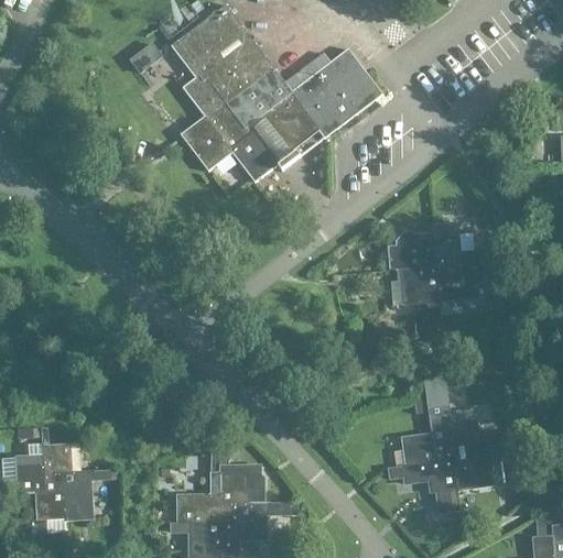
[(202,19),(170,44),(194,75),(181,86),(202,116),(191,123),(179,133),(206,168),(230,151),(253,183),(277,165),(279,163),(251,128),(264,118),(290,151),(292,150),(317,130),(323,138),(382,94),(365,69),(348,47),(337,55),(342,61),(335,66),(331,59),(291,88),(284,79),(273,66),(224,2),(202,19)]
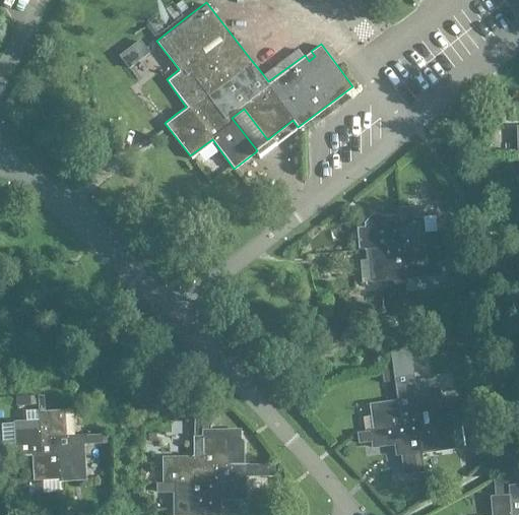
[(426,198),(438,197),(437,184),(424,185),(426,198)]
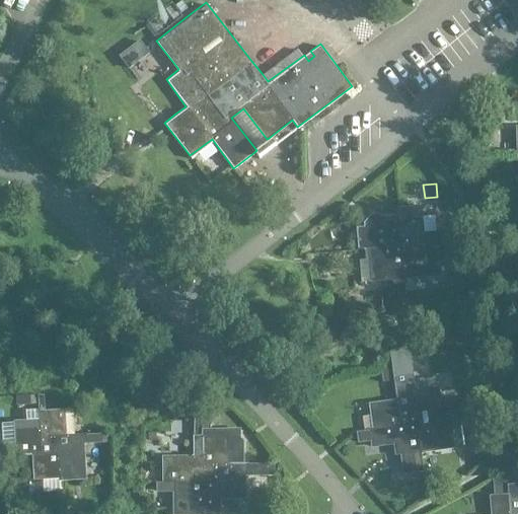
[(419,204),(398,206),(399,215),(400,222),(401,244),(423,242),(422,234),(424,234),(423,221),(421,221),(419,204)]
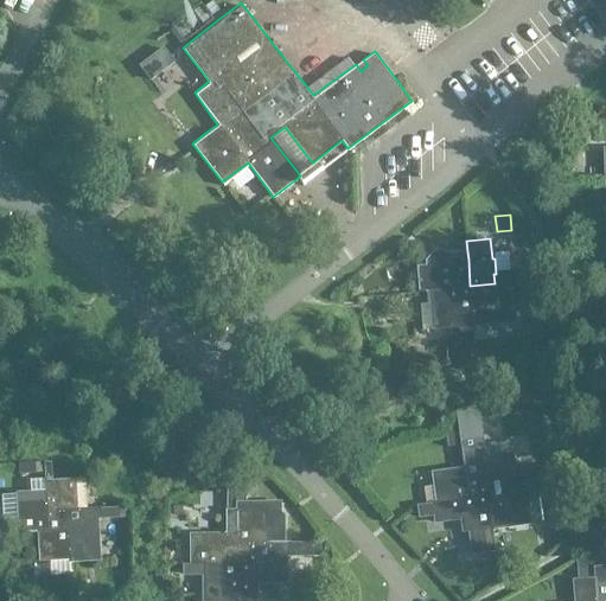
[(434,255),(431,260),(433,288),(441,288),(445,287),(470,286),(469,260),(467,251),(434,255)]
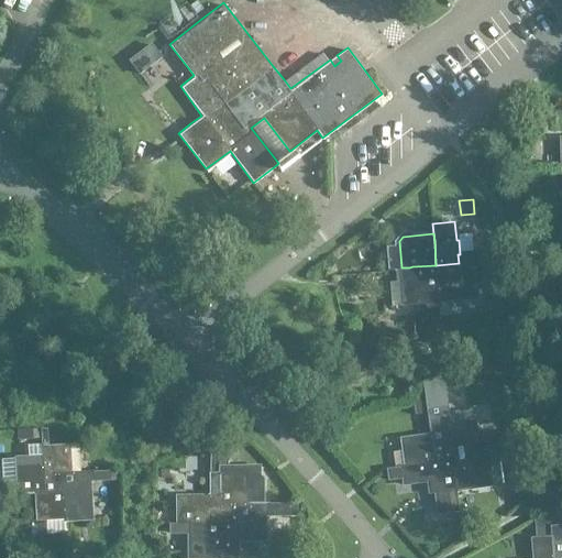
[(500,261),(482,262),(482,273),(502,271),(500,261)]
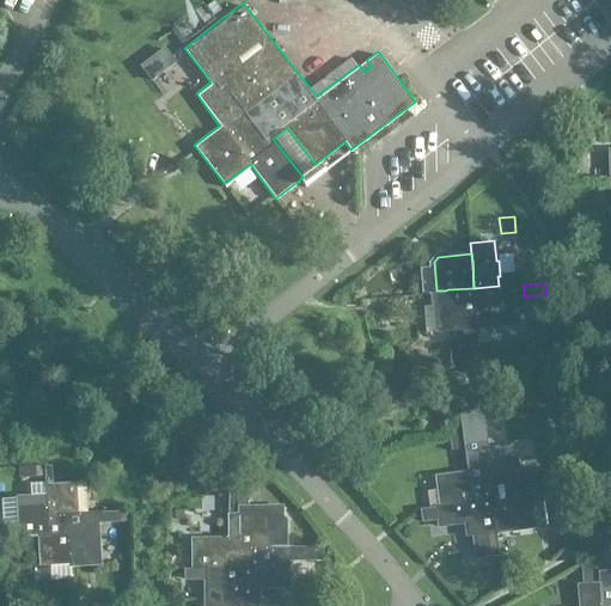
[(499,286),(474,288),(476,312),(477,324),(515,322),(513,285),(511,285),(502,285),(499,286)]
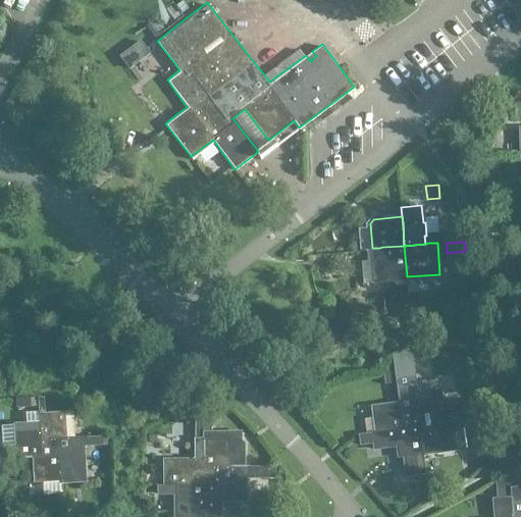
[(372,248),(366,249),(369,280),(407,277),(407,276),(406,266),(404,246),(382,247),(379,248),(372,248)]
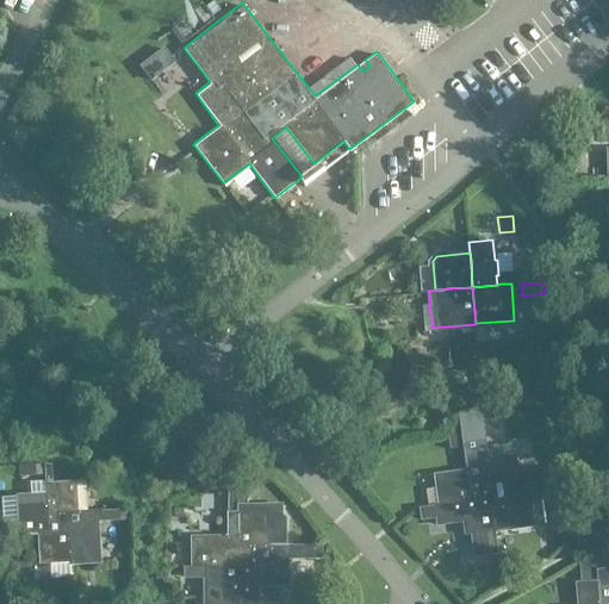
[(536,310),(538,334),(563,332),(561,309),(536,310)]
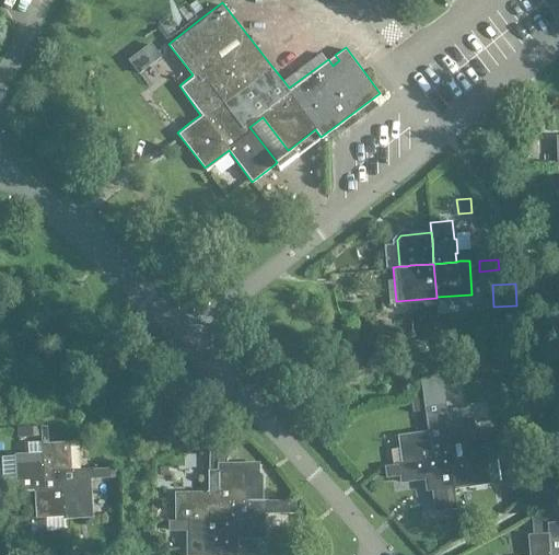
[(437,302),(429,309),(430,324),(439,324),(437,302)]
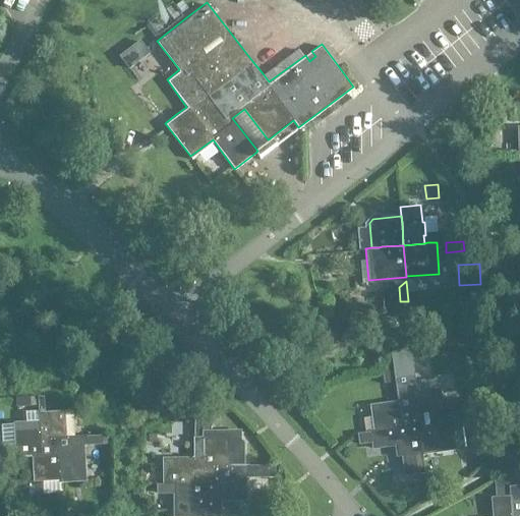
[(404,351),(391,353),(398,400),(400,416),(409,414),(408,407),(426,404),(441,402),(437,377),(409,382),(404,351)]
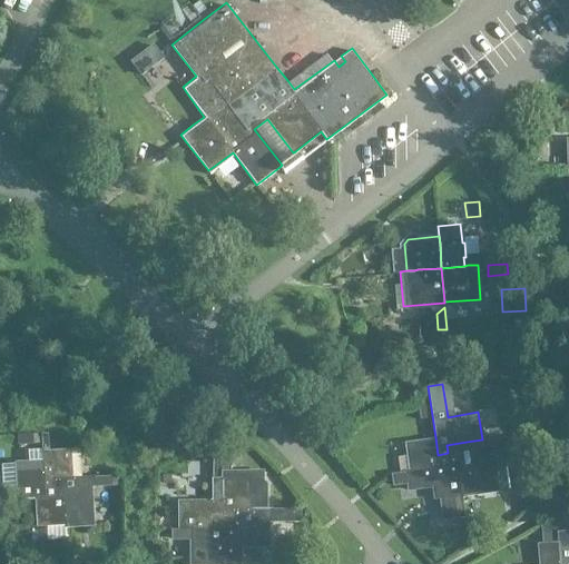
[(520,436),(507,438),(508,446),(521,444),(520,436)]
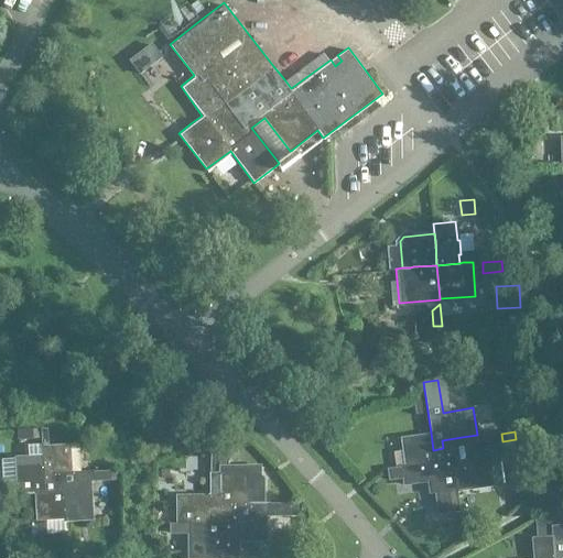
[(431,433),(402,436),(405,462),(426,460),(444,458),(443,448),(433,450),(431,433)]
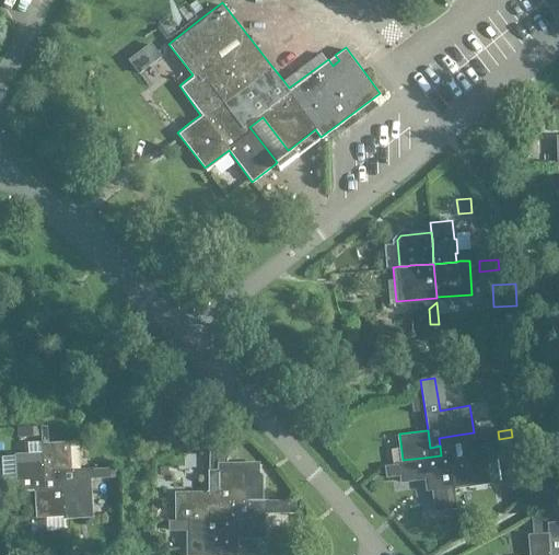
[(475,432),(440,438),(440,446),(449,446),(449,444),(454,483),(481,478),(475,432)]
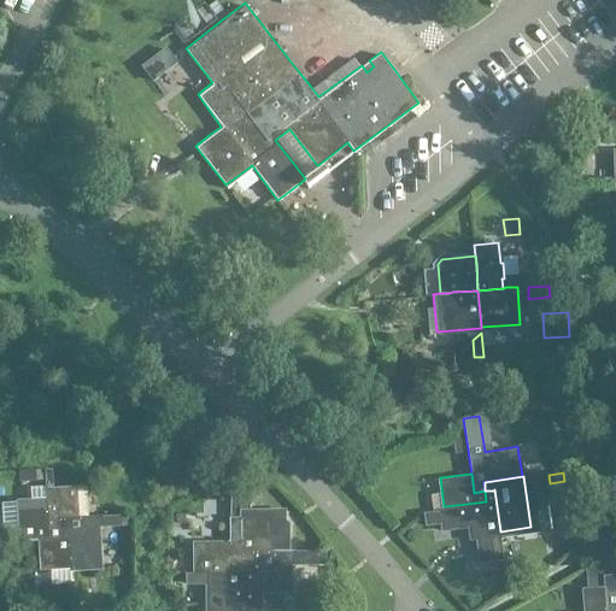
[(72,486),(44,487),(45,494),(45,507),(46,527),(57,527),(57,516),(75,515),(72,486)]
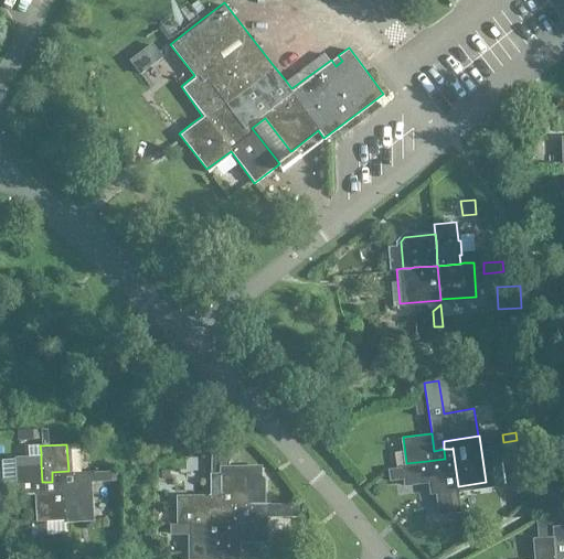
[(406,463),(405,463),(406,481),(429,479),(432,492),(439,491),(442,512),(461,509),(453,449),(444,449),(445,459),(427,461),(406,463)]
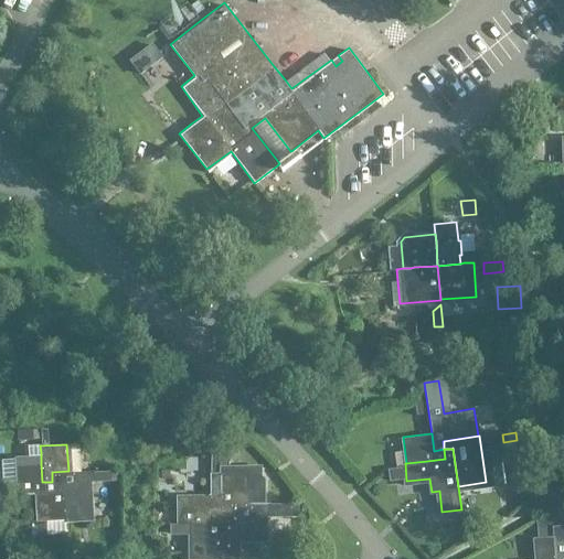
[(212,469),(211,469),(211,484),(220,484),(220,473),(220,470),(220,455),(220,451),(212,451),(212,469)]
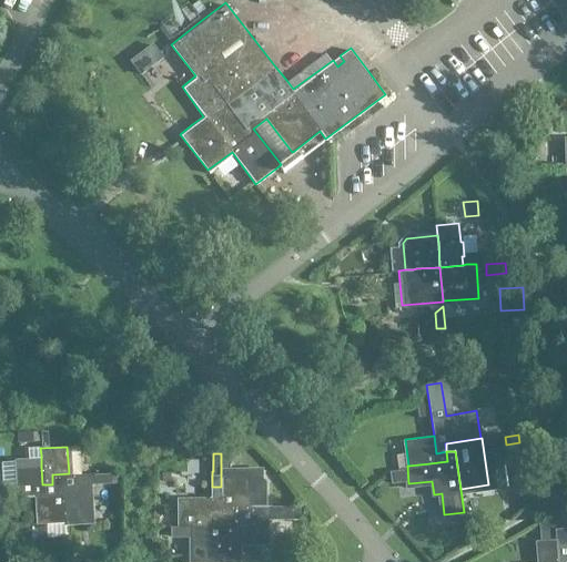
[(231,458),(221,458),(221,472),(231,467),(231,458)]
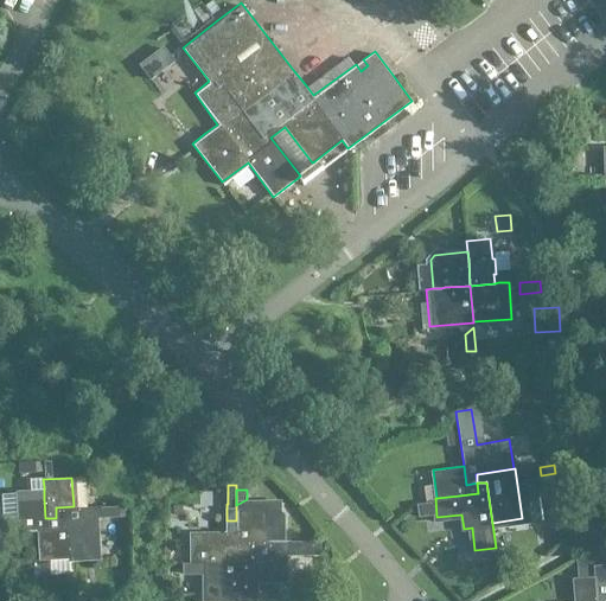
[(44,499),(16,500),(18,530),(30,529),(37,529),(56,528),(56,518),(45,518),(44,499)]
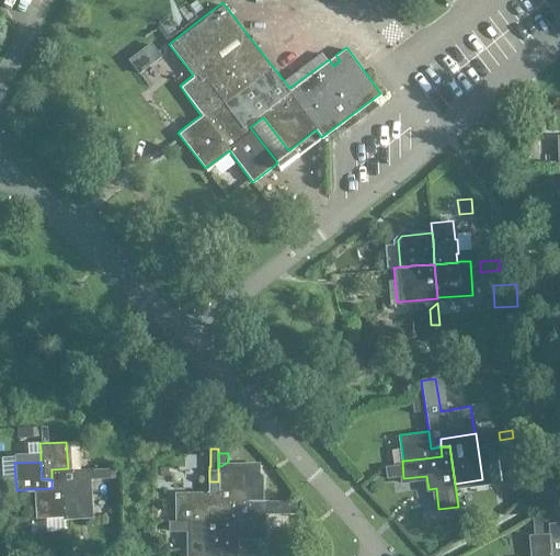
[(68,468),(52,469),(52,479),(60,478),(61,496),(63,509),(80,509),(79,495),(89,495),(88,471),(89,471),(89,467),(87,467),(68,468)]
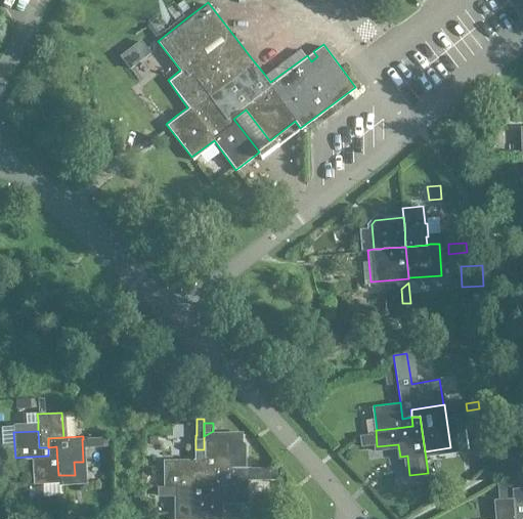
[(240,439),(204,439),(204,449),(204,459),(204,474),(212,474),(212,465),(243,465),(243,442),(240,439)]
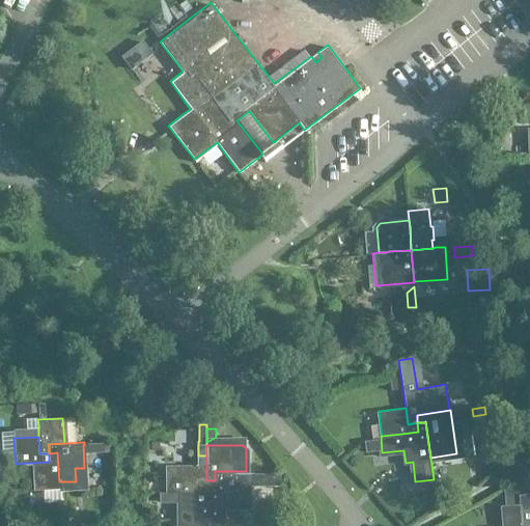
[(49,462),(32,463),(34,487),(59,486),(59,481),(58,469),(57,452),(49,453),(49,462)]
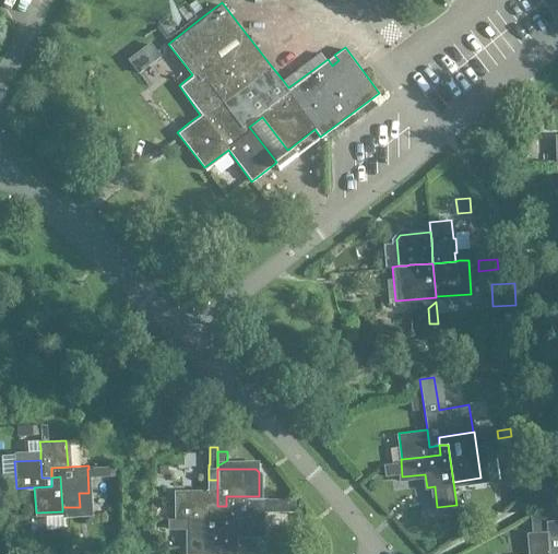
[(191,498),(178,498),(178,516),(185,516),(198,516),(210,515),(226,515),(226,506),(217,506),(217,490),(191,490),(191,498)]
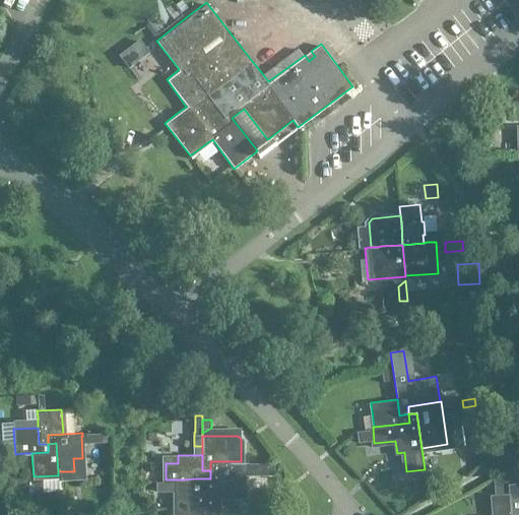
[(210,461),(210,470),(219,470),(219,486),(220,492),(235,492),(235,488),(245,488),(245,464),(246,464),(246,461),(245,461),(241,461),(210,461)]
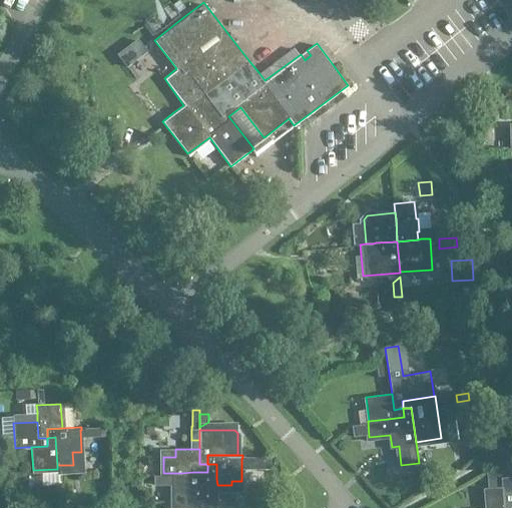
[(269,455),(257,455),(257,467),(269,466),(269,455)]
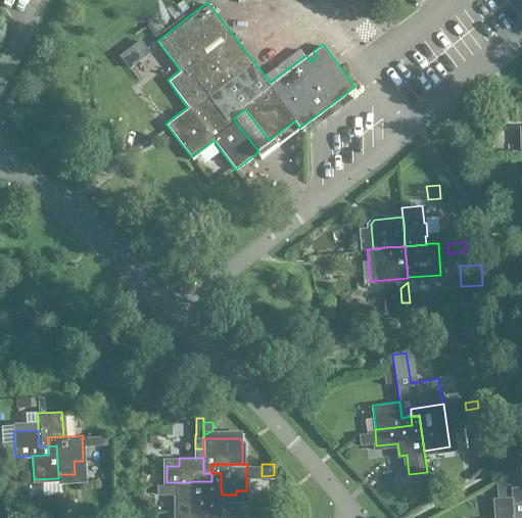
[(167,482),(162,482),(162,490),(177,490),(177,514),(222,514),(222,495),(221,488),(221,473),(211,473),(211,481),(196,481),(185,482),(173,482),(167,482)]
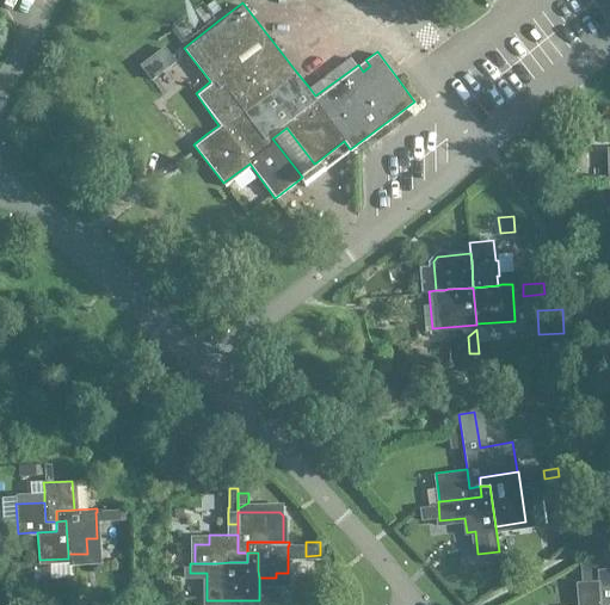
[(596,556),(581,557),(583,574),(597,573),(596,556)]
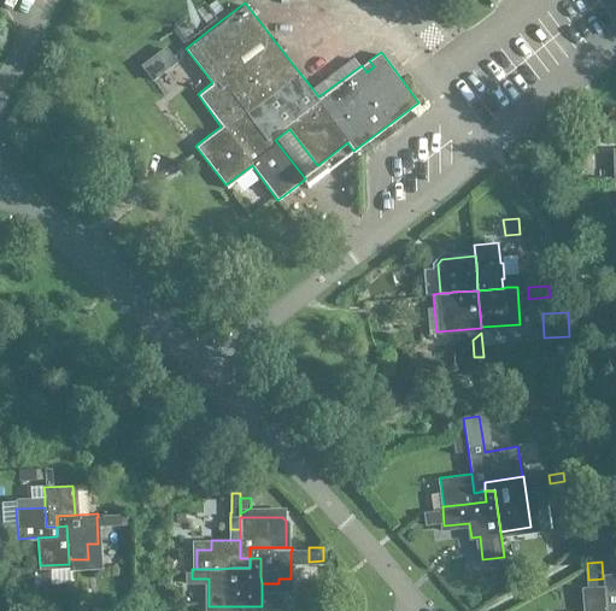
[(615,610),(615,574),(603,575),(604,586),(604,588),(605,610),(615,610)]
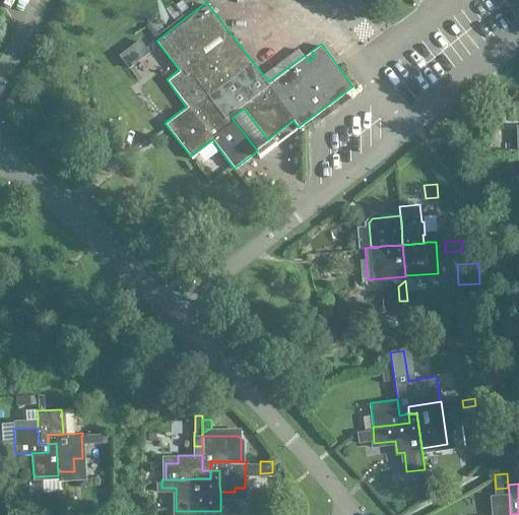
[(495,514),(510,514),(509,496),(492,497),(493,508),(495,508),(495,514)]
